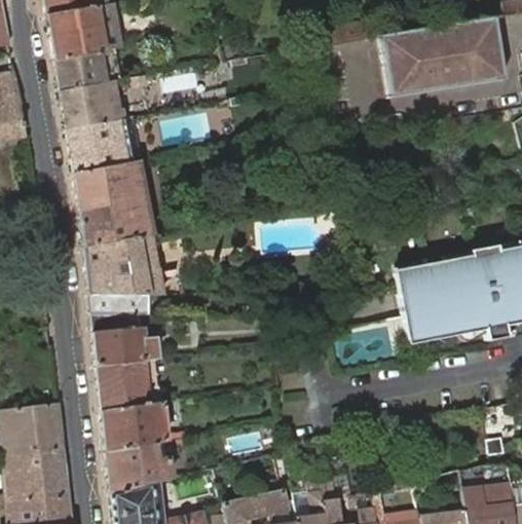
[(45,0),(48,13),(99,4),(108,3),(107,0),(45,0)]
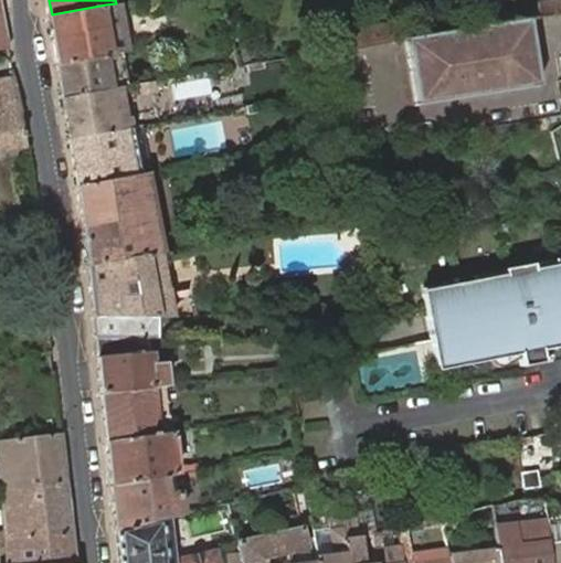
[(553,0),(539,2),(541,16),(560,12),(560,0),(553,0)]
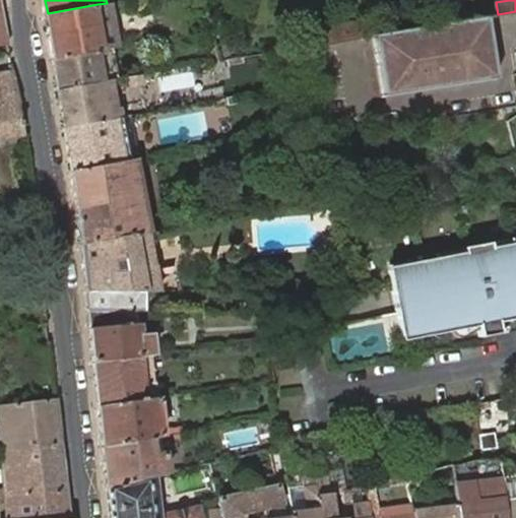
[(98,4),(48,13),(56,57),(105,49),(115,47),(121,46),(113,2),(107,3),(98,4)]
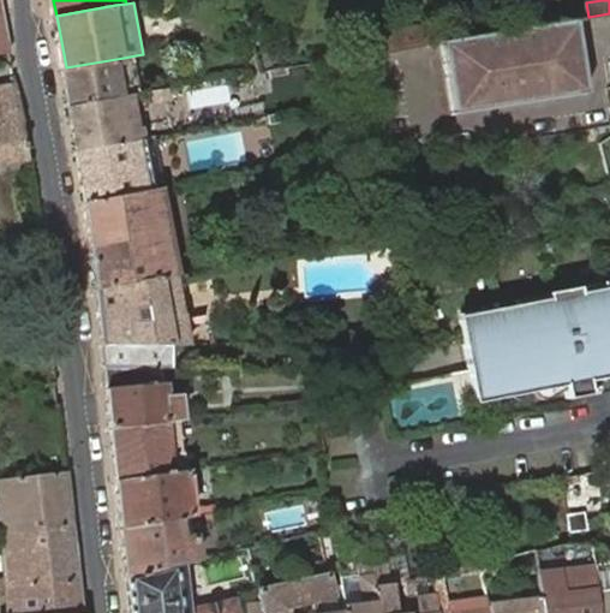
[(9,12),(9,10),(0,11),(0,49),(15,47),(9,12)]
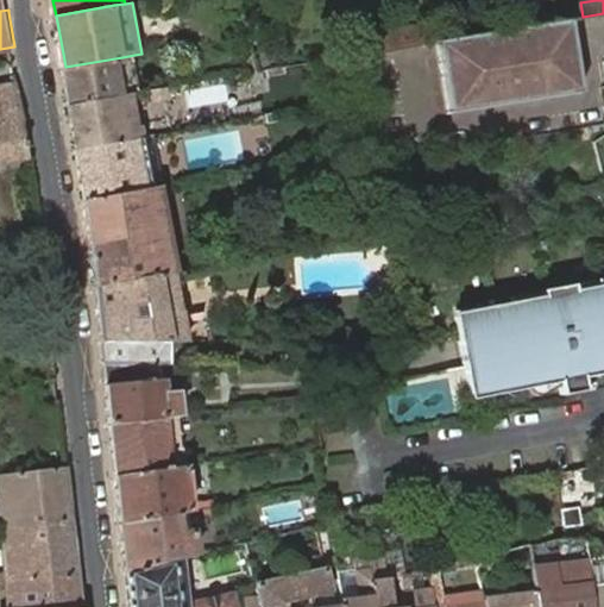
[(584,91),(573,19),(440,41),(452,113),(584,91)]
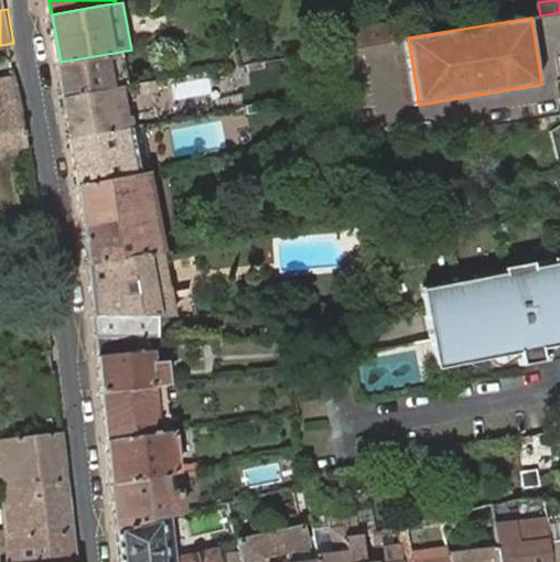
[(114,53),(61,62),(66,96),(112,88),(122,86),(131,85),(125,51),(114,53)]
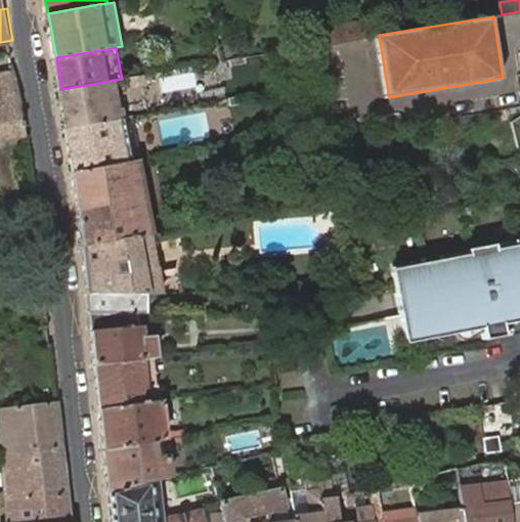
[(0,136),(29,133),(16,67),(0,69),(0,136)]
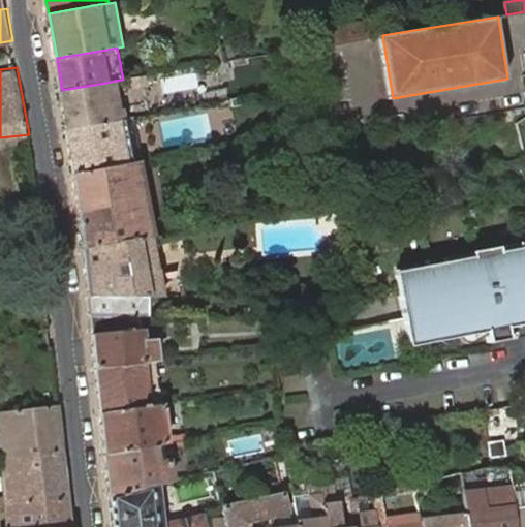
[(149,83),(148,75),(134,78),(136,86),(149,83)]
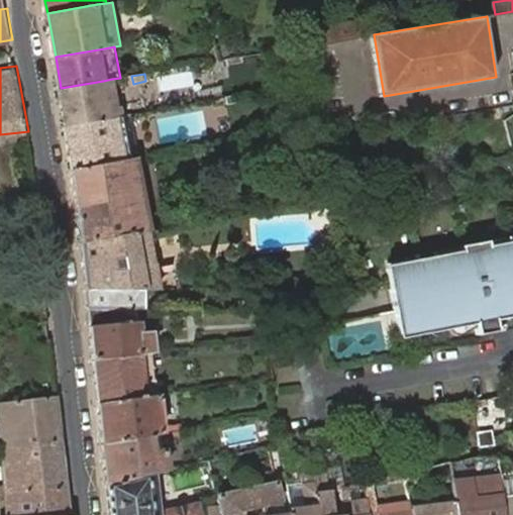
[(112,79),(103,81),(108,109),(116,107),(112,79)]
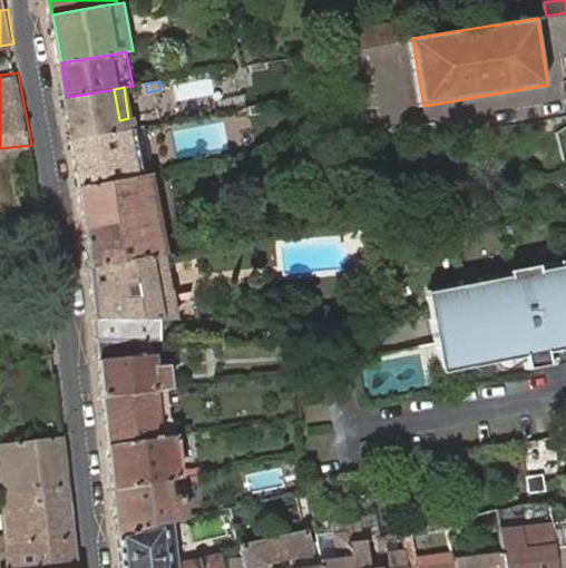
[(114,89),(67,97),(74,137),(122,128),(123,128),(130,126),(137,125),(136,117),(128,118),(119,120),(114,89)]
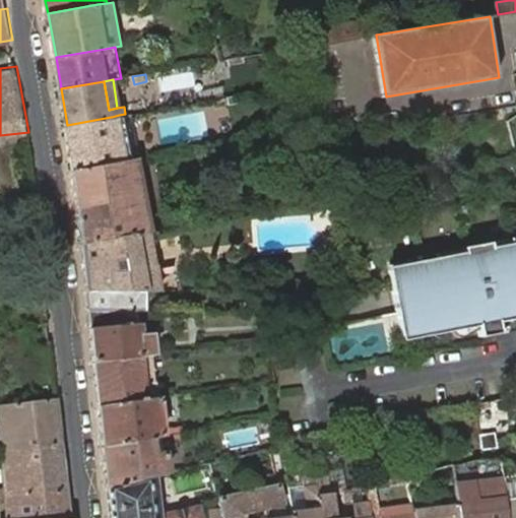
[(118,152),(113,125),(112,117),(111,117),(67,125),(75,169),(119,160),(118,152)]
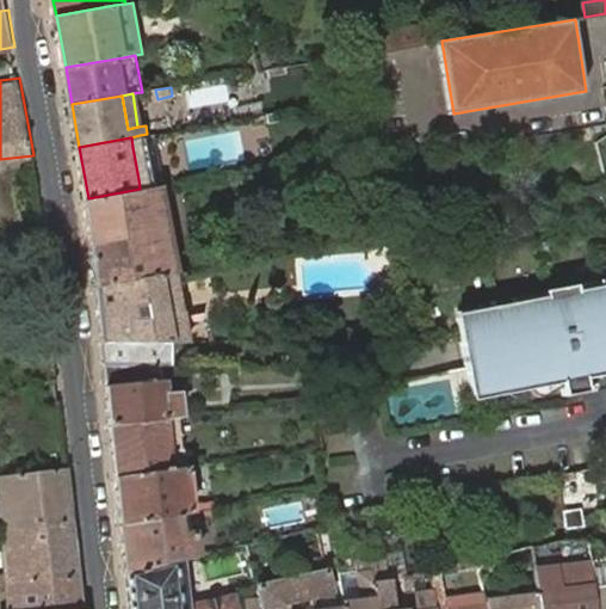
[(172,269),(177,268),(162,185),(140,189),(88,198),(97,272),(166,269),(172,269)]
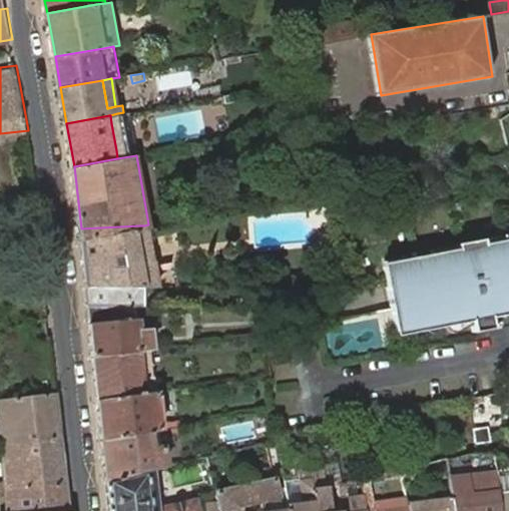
[(146,286),(139,225),(81,228),(87,286),(146,286)]
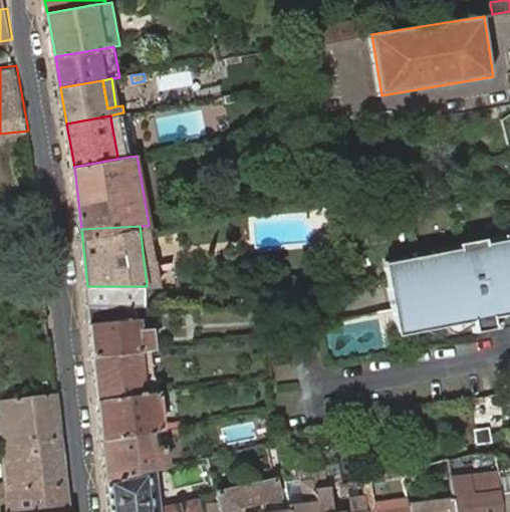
[(462,248),(387,263),(401,332),(474,318),(477,331),(497,327),(495,314),(509,311),(509,239),(488,243),(487,237),(461,242),(462,248)]
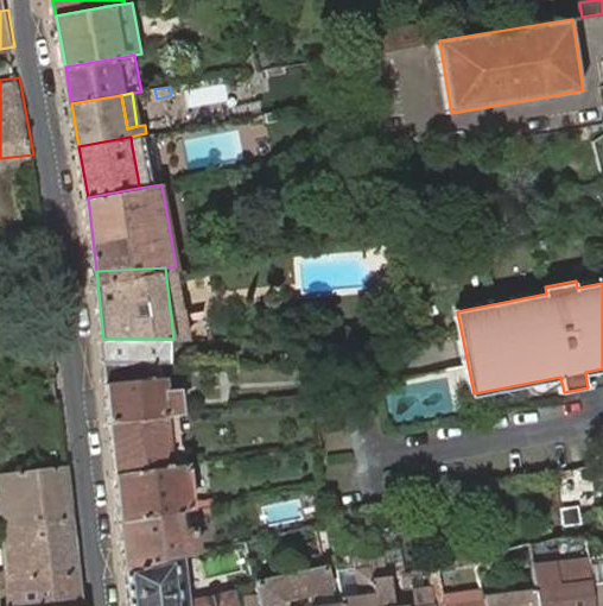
[(167,415),(181,412),(179,395),(179,391),(166,392),(164,376),(163,361),(106,361),(108,382),(112,420),(167,415)]
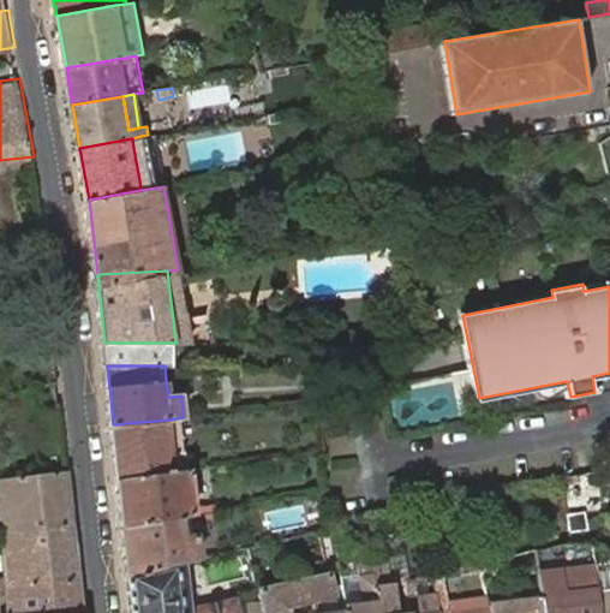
[(609,373),(592,376),(594,392),(609,390),(609,373)]
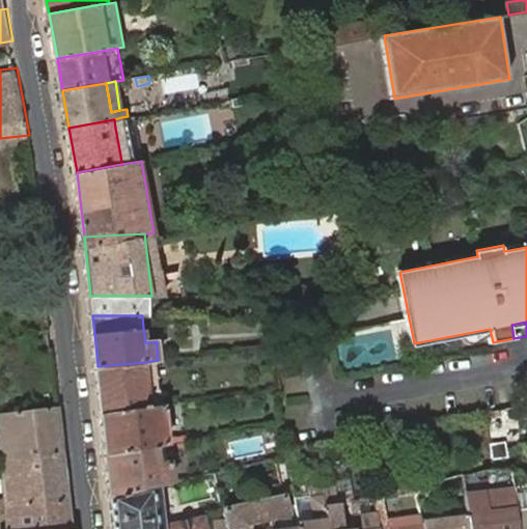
[(163,404),(158,360),(146,362),(98,366),(103,413),(150,406),(163,404)]
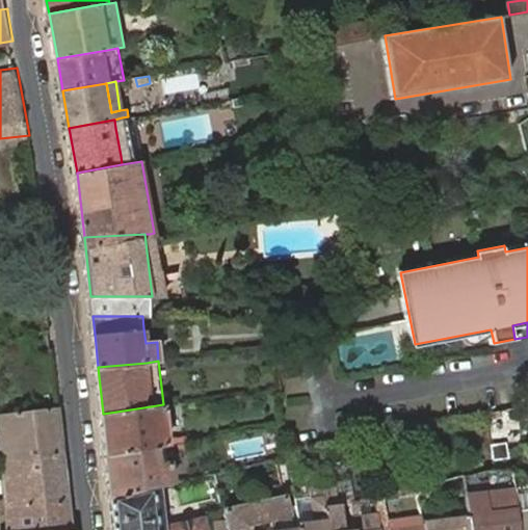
[(66,451),(60,403),(0,412),(0,438),(2,458),(66,451)]
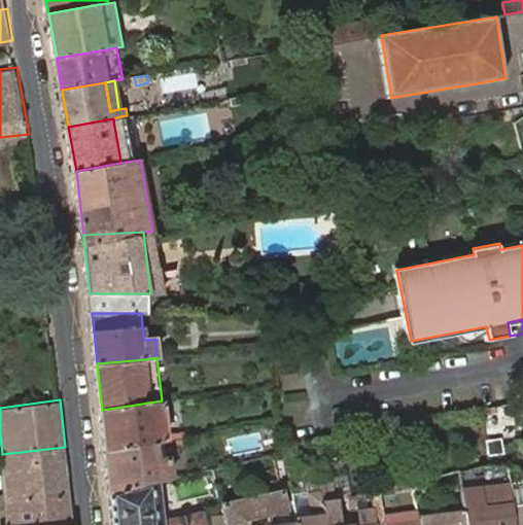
[(165,441),(167,440),(167,433),(166,428),(164,408),(164,403),(163,400),(162,400),(149,403),(102,410),(106,451),(153,443),(165,441)]
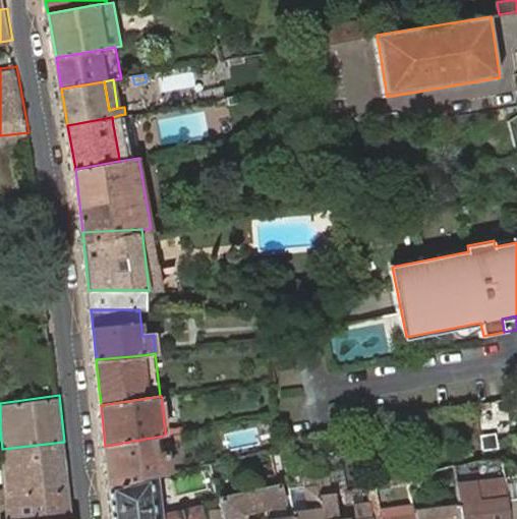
[(504,408),(503,399),(493,401),(494,410),(504,408)]
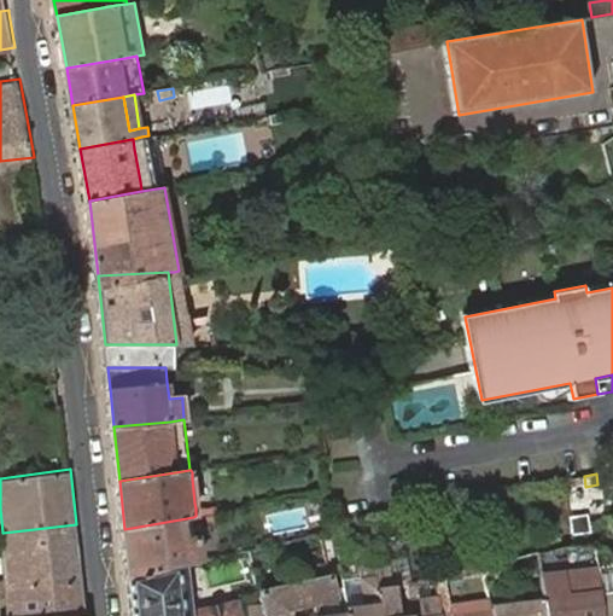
[(584,476),(566,480),(576,535),(594,530),(585,487),(584,476)]
